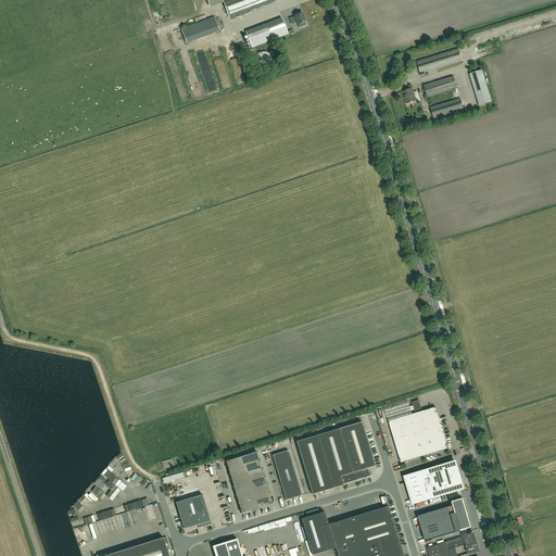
[(206,0),(209,3),(217,0),(222,0),(223,2),(229,19),(277,0),(206,0)]
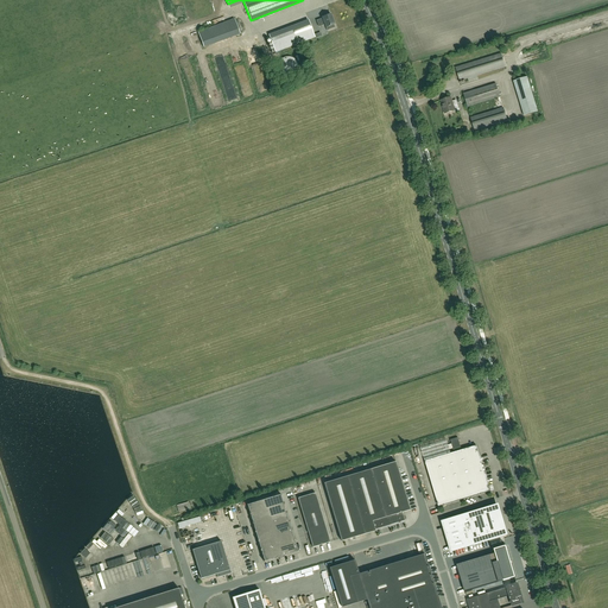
[(323,19),(317,20),(320,27),(324,25),(327,31),(335,27),(334,25),(335,25),(331,14),(322,18),(323,19)]
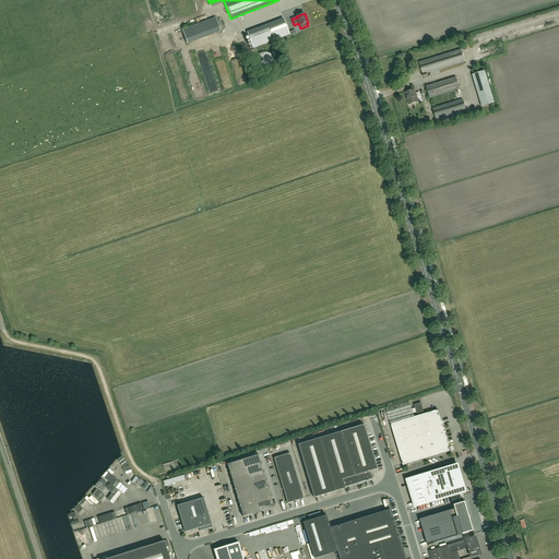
[(216,18),(207,21),(213,34),(221,32),(216,18)]
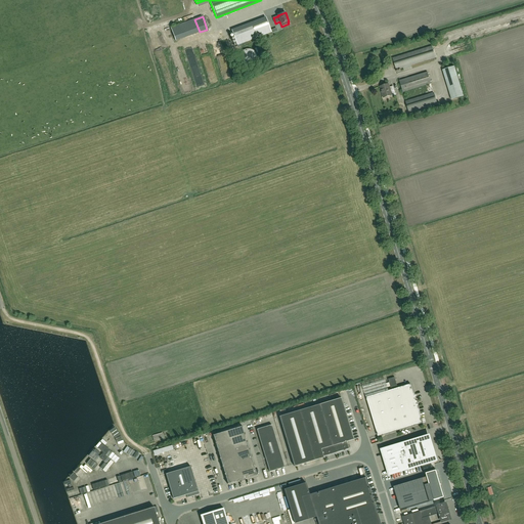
[(266,18),(232,31),(237,45),(271,33),(270,31),(266,18)]
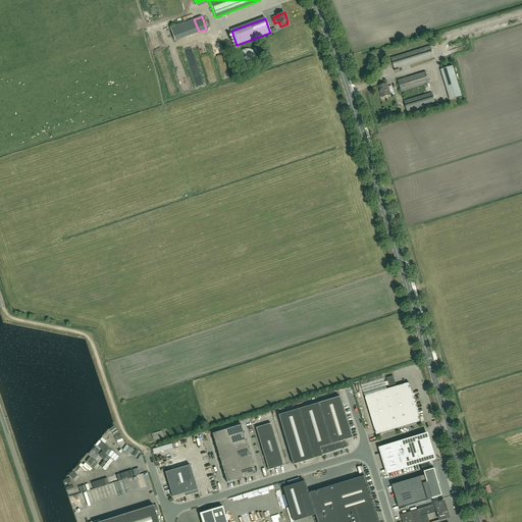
[(199,32),(194,19),(170,28),(174,41),(199,32)]
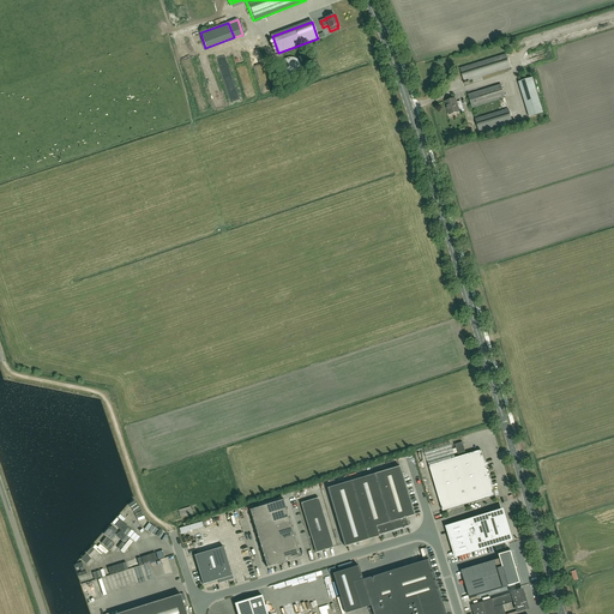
[(482,77),(510,67),(506,54),(461,68),(464,82),(473,79),(482,77)]
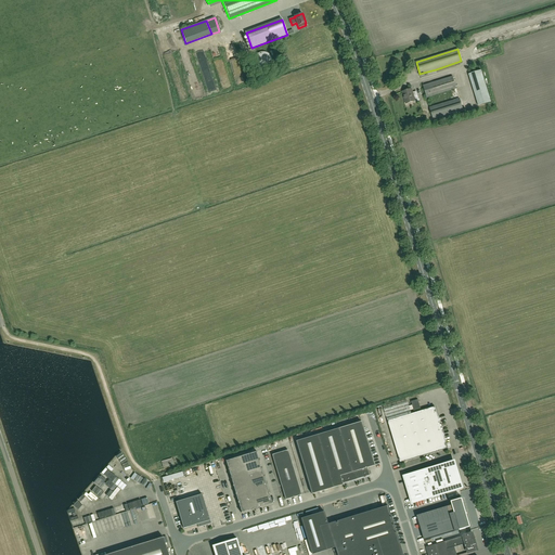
[(272,64),(272,61),(272,59),(271,56),(269,54),(267,52),(265,52),(261,52),(259,53),(257,54),(255,56),(254,59),(254,61),(254,64),(256,67),(259,69),(261,71),(265,71),(267,69),(269,68),(271,66),(272,64)]
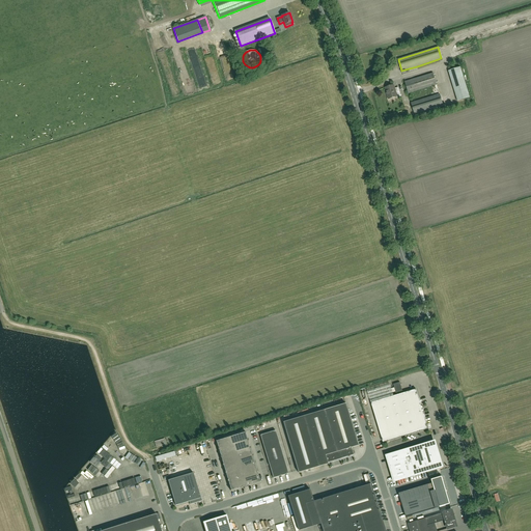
[(460,67),(448,71),(457,101),(470,98),(460,67)]
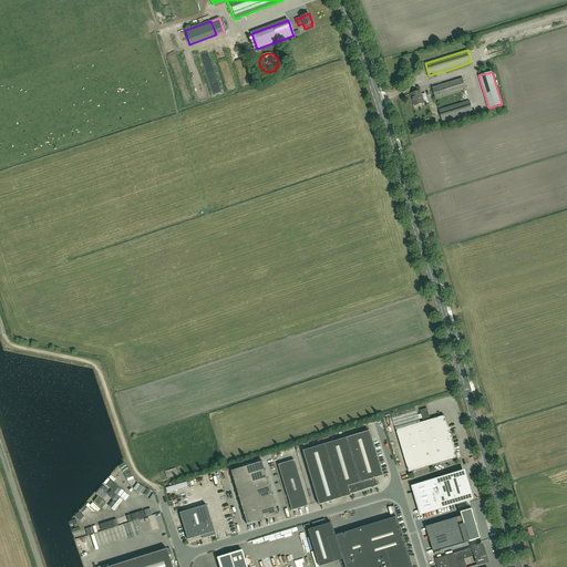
[(436,100),(466,90),(462,78),(432,88),(436,100)]
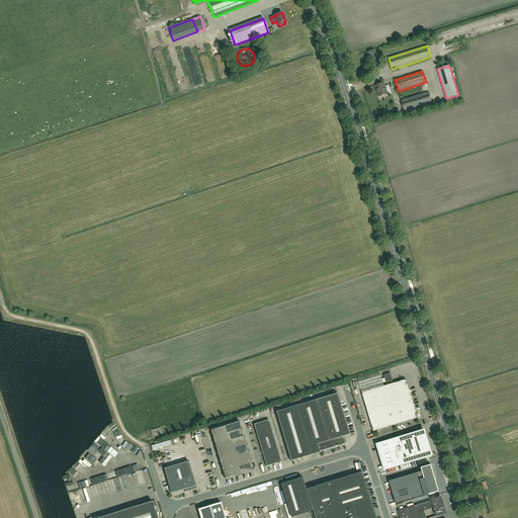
[(383,83),(376,85),(377,90),(376,91),(378,97),(387,94),(387,95),(391,94),(389,87),(386,87),(385,87),(383,83)]
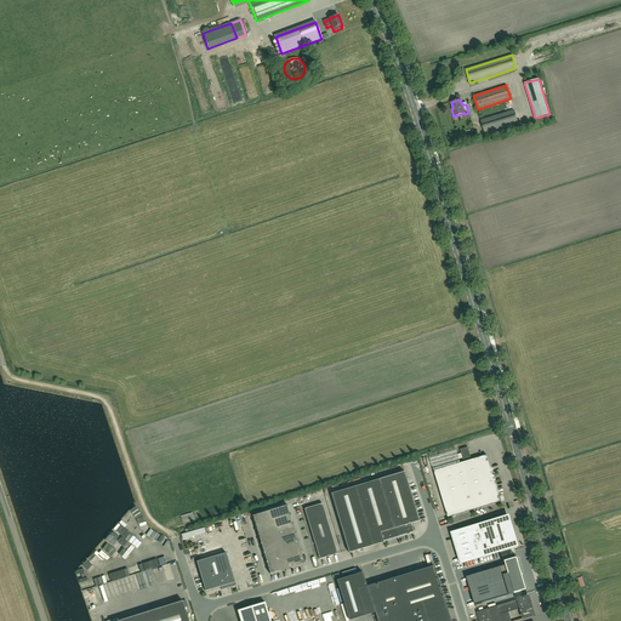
[(485,134),(518,124),(514,110),(480,120),(485,134)]
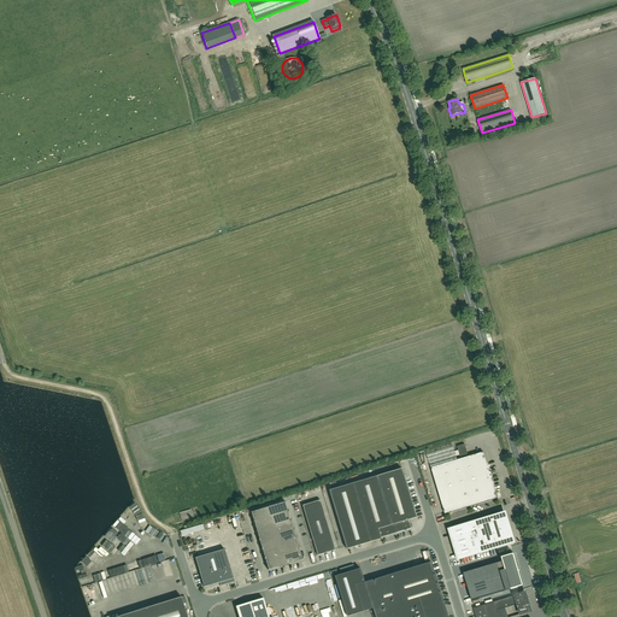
[(432,468),(445,515),(498,499),(492,479),(489,472),(483,452),(469,457),(465,445),(457,446),(460,459),(432,468)]
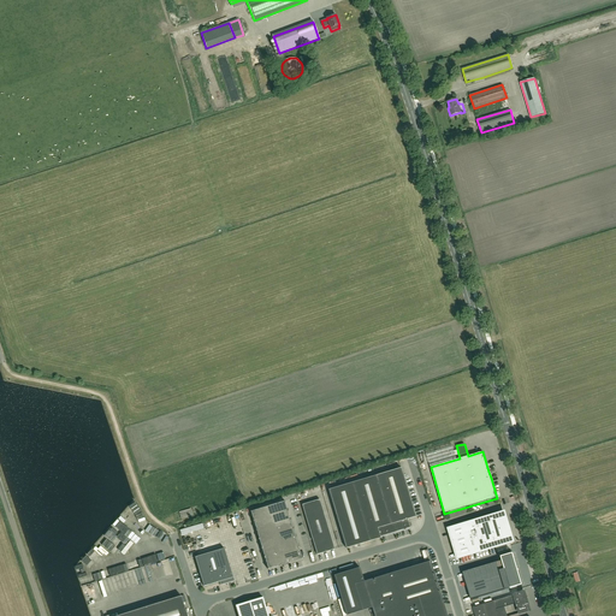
[(416,516),(401,468),(329,490),(347,549),(381,538),(381,537),(410,528),(407,520),(416,516)]
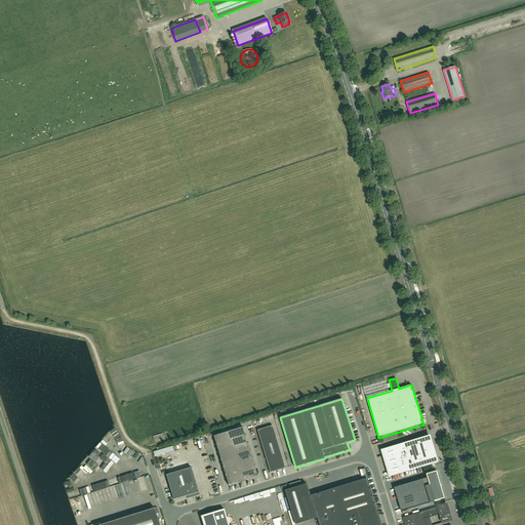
[(273,426),(257,431),(270,473),(285,469),(273,426)]
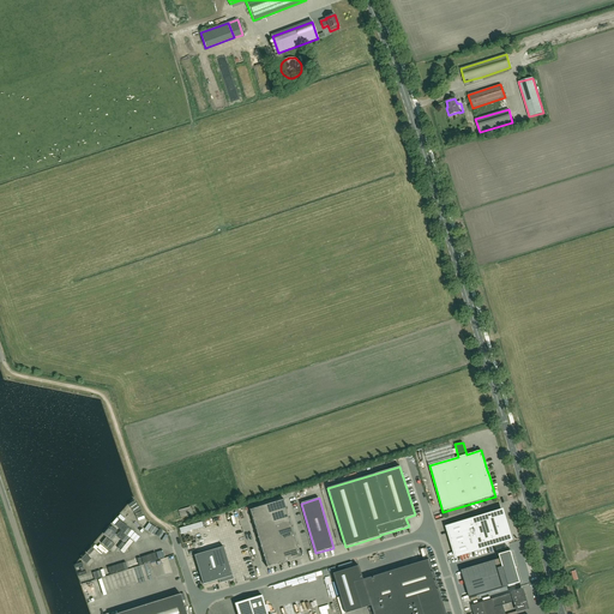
[(284,499),(250,510),(266,567),(301,558),(284,499)]
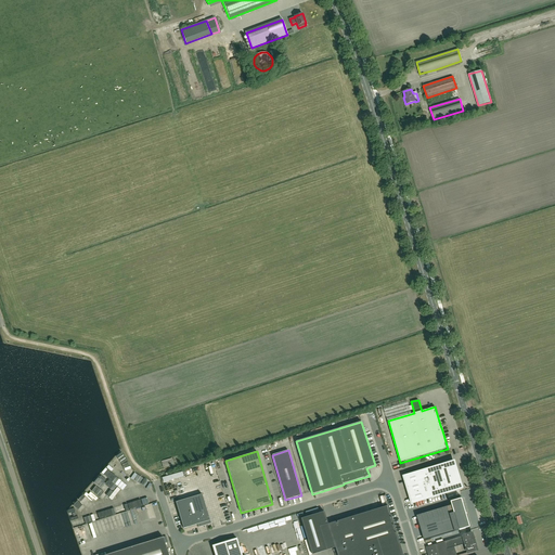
[(164,460),(166,467),(177,464),(175,457),(164,460)]
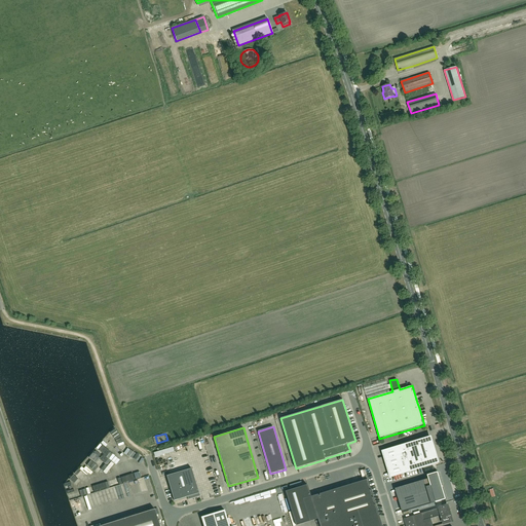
[(427,439),(383,452),(390,477),(436,463),(433,453),(435,452),(434,448),(430,449),(427,439)]
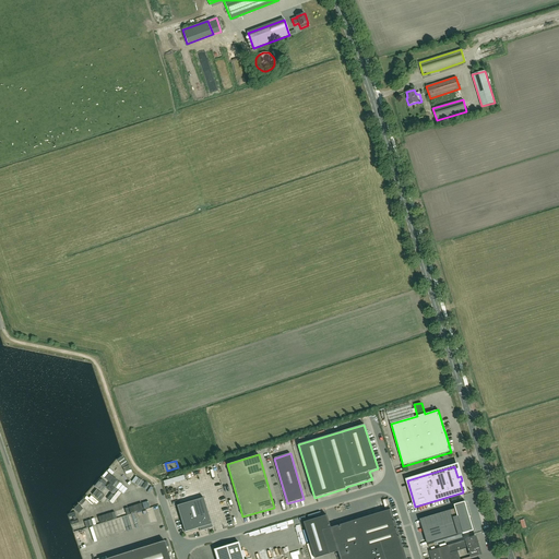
[(187,475),(165,479),(166,484),(188,479),(187,475)]
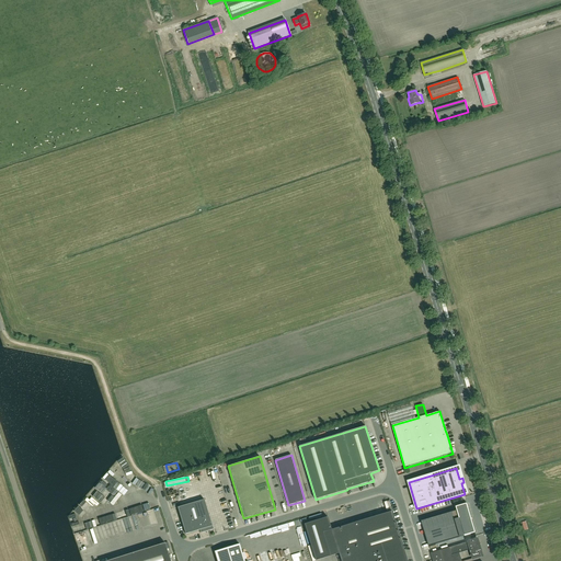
[(204,500),(178,507),(185,535),(199,530),(201,534),(202,533),(201,529),(209,527),(210,529),(213,529),(209,516),(204,500)]
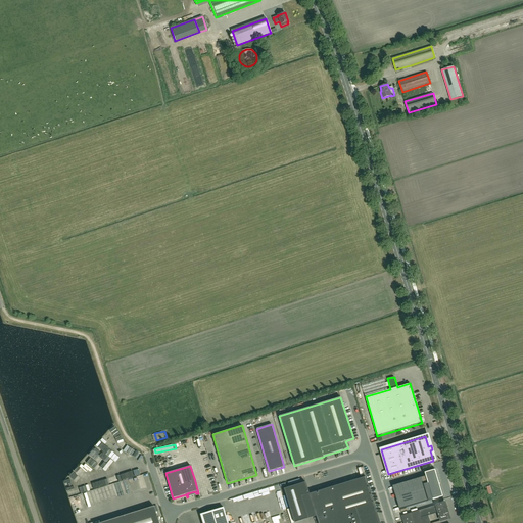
[(426,476),(393,486),(400,510),(443,496),(435,470),(425,473),(426,476)]
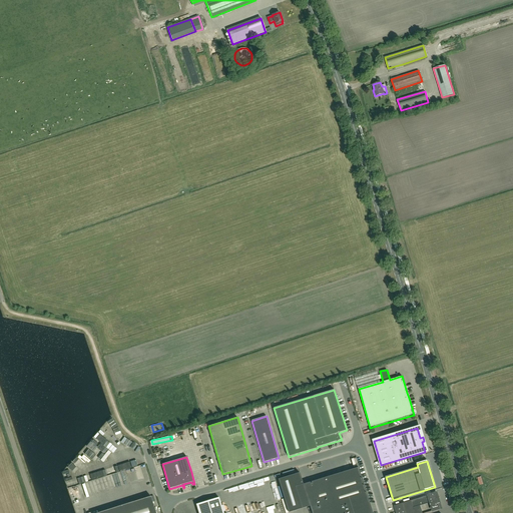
[(359,468),(303,484),(300,473),(278,479),(289,512),(302,509),(310,506),(312,512),(372,512),(368,497),(359,468)]
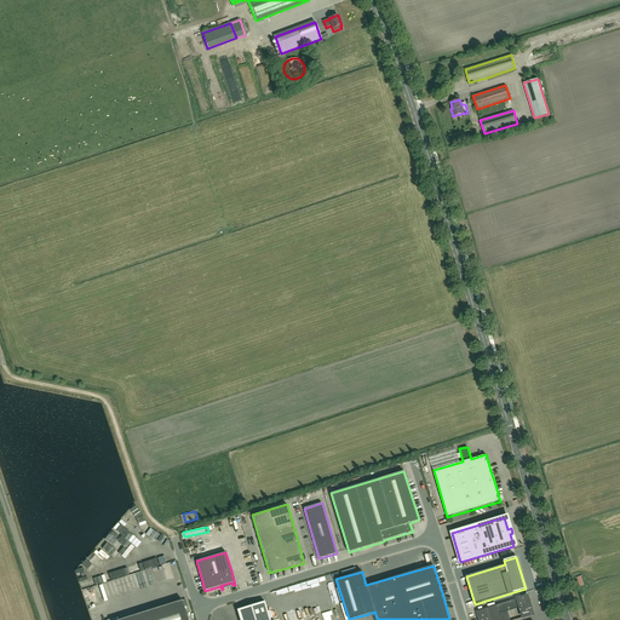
[(528,596),(497,606),(500,615),(501,619),(510,619),(507,610),(518,607),(522,618),(532,615),(528,603),(530,602),(528,596)]
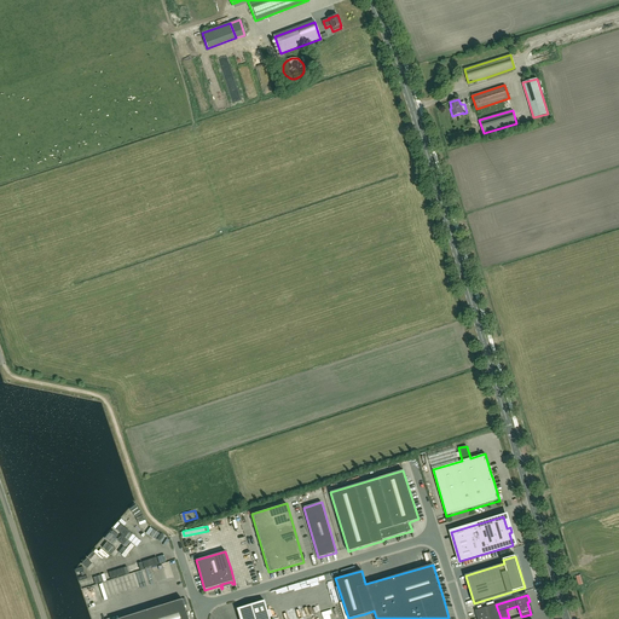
[(109,618),(187,618),(181,600),(119,618),(110,618),(111,618),(109,618)]
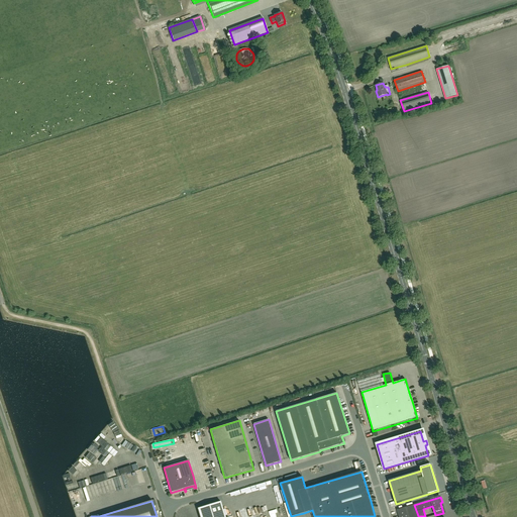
[(224,516),(220,502),(198,509),(200,516),(224,516)]
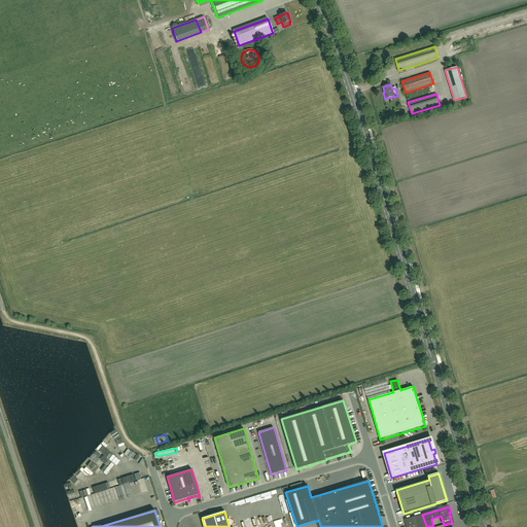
[(426,526),(425,523),(422,515),(405,520),(407,526),(426,526)]
